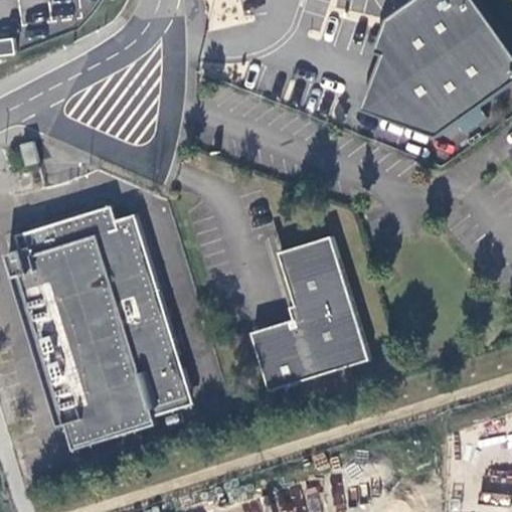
[(511,83),(511,59),(470,0),(410,0),(381,20),(371,52),(376,59),(358,113),(432,140),(511,83)]
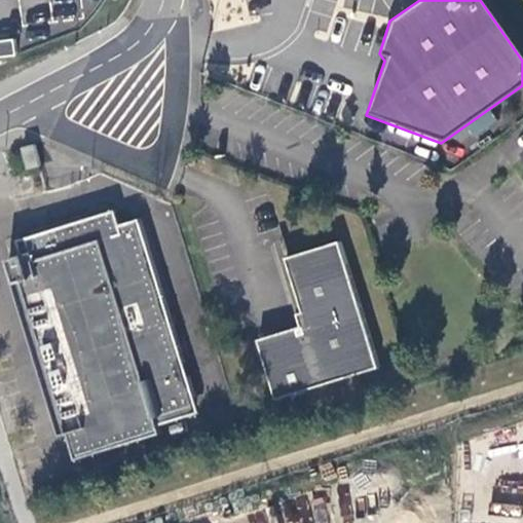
[(36,149),(24,151),(29,173),(41,170),(36,149)]
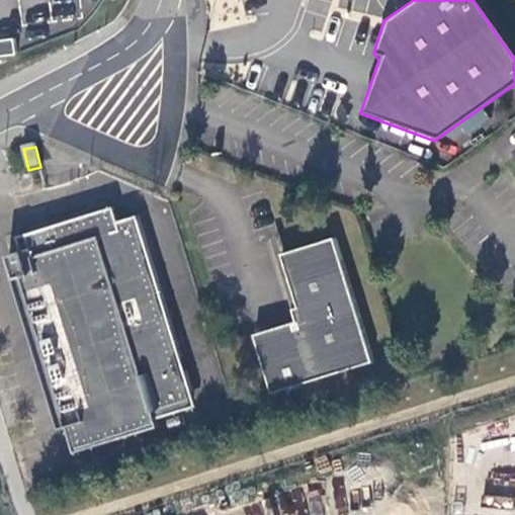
[(112,206),(84,215),(86,222),(93,220),(106,224),(116,221),(112,206)]
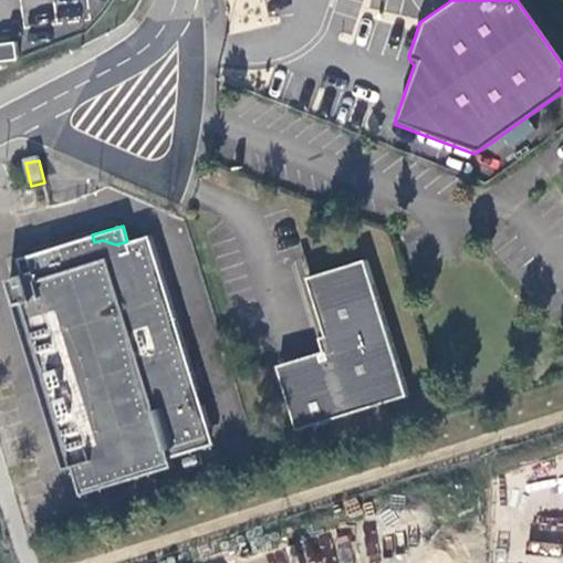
[(195,388),(147,236),(127,241),(116,244),(102,240),(94,242),(92,235),(60,243),(14,257),(19,274),(6,279),(12,305),(18,304),(70,478),(91,473),(96,489),(168,468),(166,457),(204,445),(198,429),(206,426),(199,404),(191,406),(187,392),(195,388)]
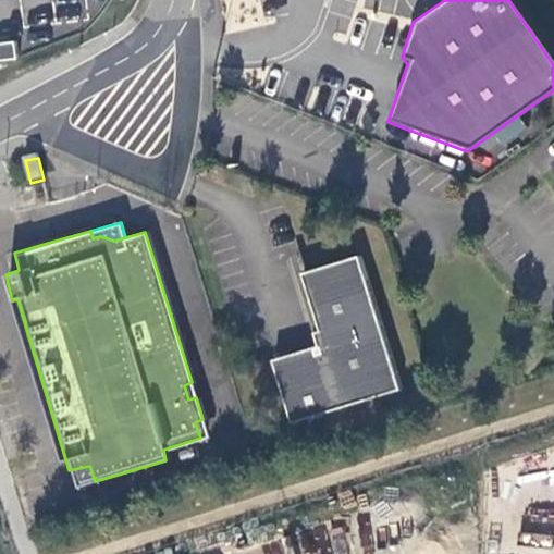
[(396,391),(356,258),(304,272),(299,273),(315,331),(310,333),(315,346),(269,361),(288,425),(396,391)]
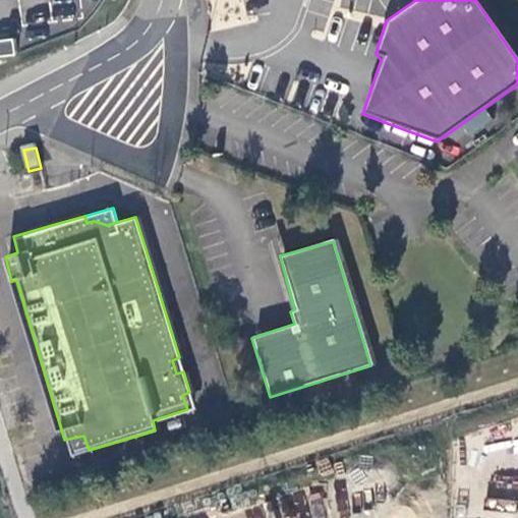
[(183,371),(179,357),(172,360),(176,373),(183,371)]
